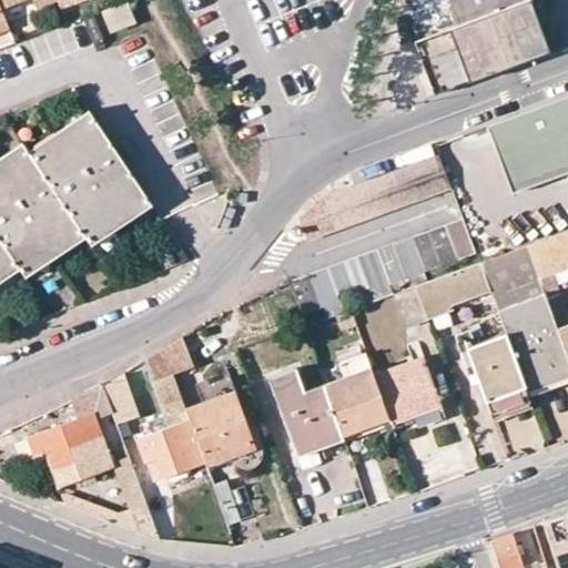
[(447,0),(457,24),(414,42),(435,95),(563,46),(545,0),(447,0)]
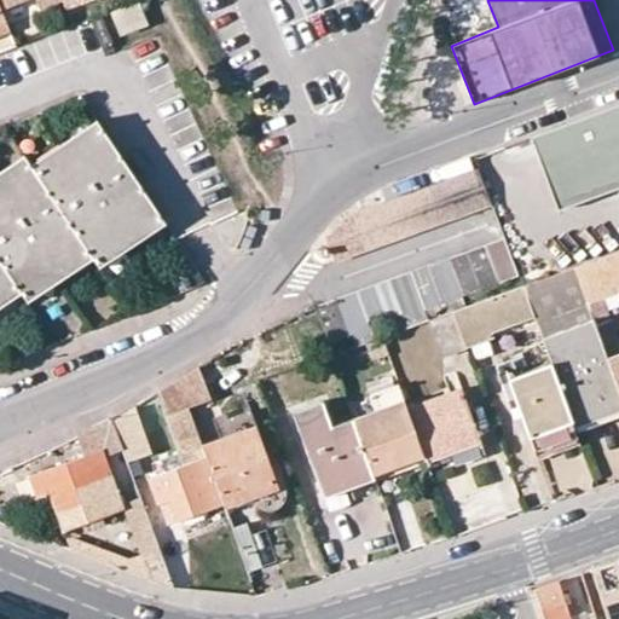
[(145,23),(137,4),(114,13),(122,33),(145,23)]
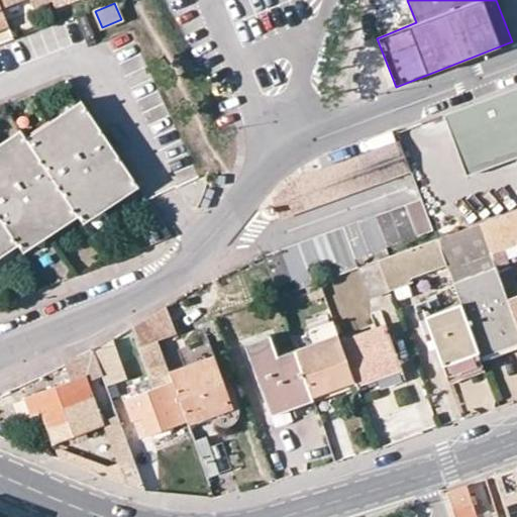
[(467,175),(516,156),(516,85),(444,113),(467,175)]
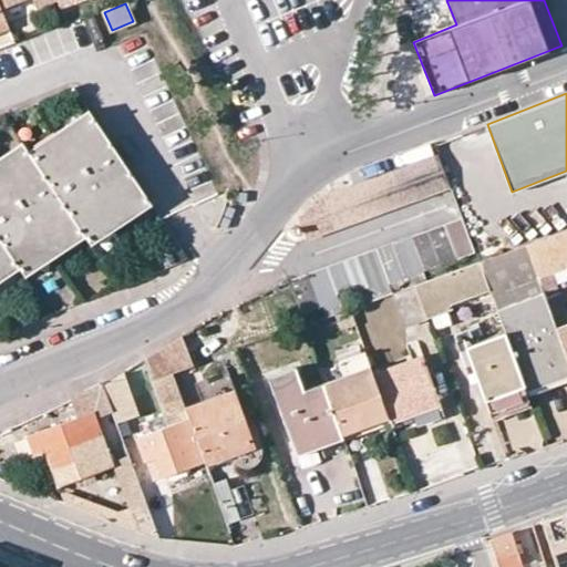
[(28,151),(34,161),(95,121),(89,111),(28,151)]
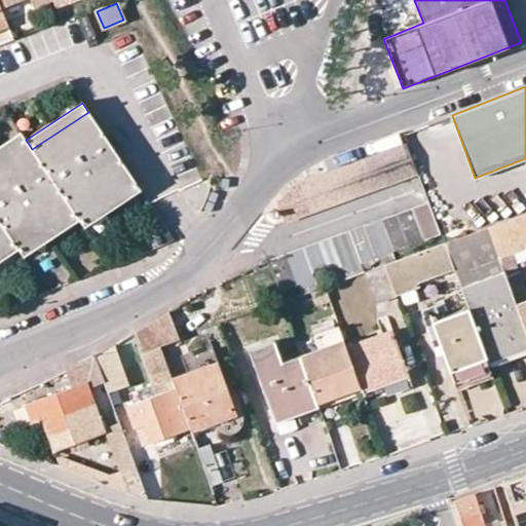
[(79,218),(135,181),(88,112),(32,149),(73,210),(79,218)]
